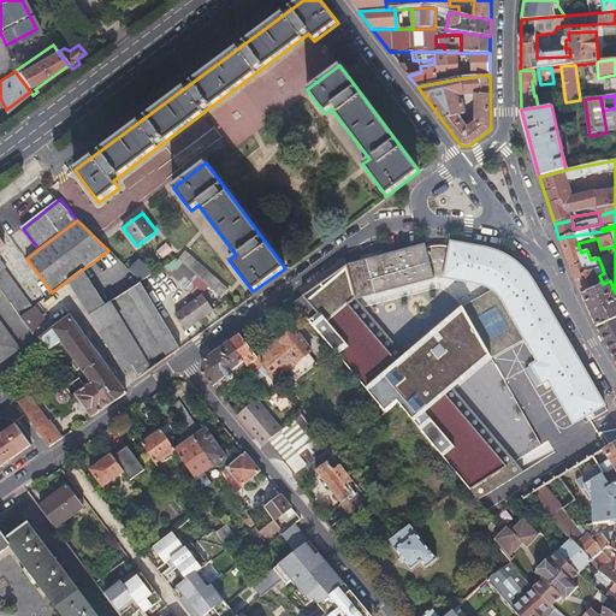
[(610,230),(603,231),(558,238),(560,241),(570,267),(591,260),(587,250),(581,253),(578,243),(598,238),(600,249),(612,247),(610,230)]
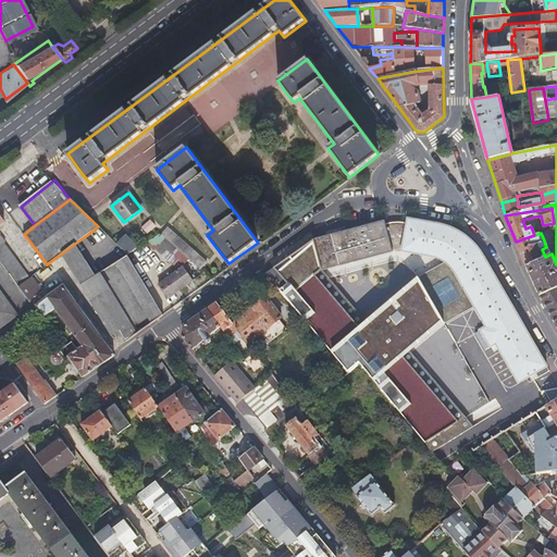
[(442,223),(408,219),(407,226),(403,226),(401,225),(398,225),(386,226),(392,250),(403,251),(403,252),(416,254),(433,256),(437,258),(443,260),(445,262),(449,265),(452,268),(455,274),(474,308),(486,326),(481,331),(490,347),(496,344),(518,383),(546,367),(485,260),(479,249),(475,245),(469,237),(467,235),(463,233),(460,231),(457,229),(449,225),(442,223)]
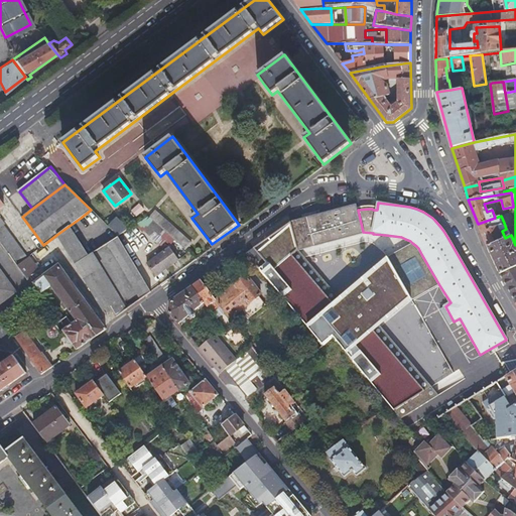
[(364,234),(363,232),(358,210),(357,204),(290,219),(295,249),(364,234)]
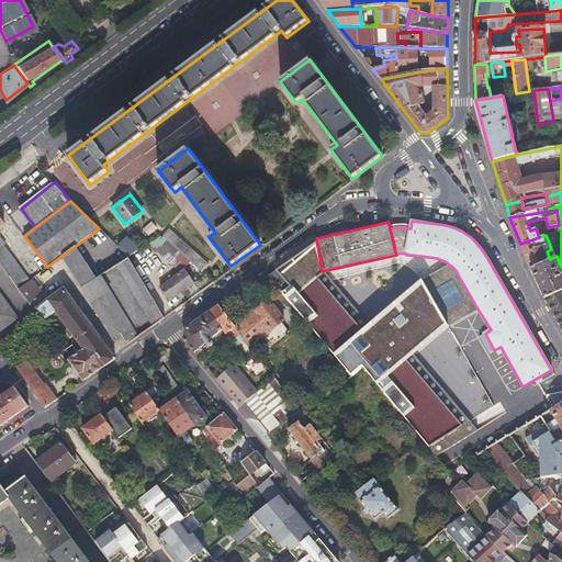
[(201,271),(204,267),(208,263),(167,229),(163,236),(167,239),(179,251),(201,271)]
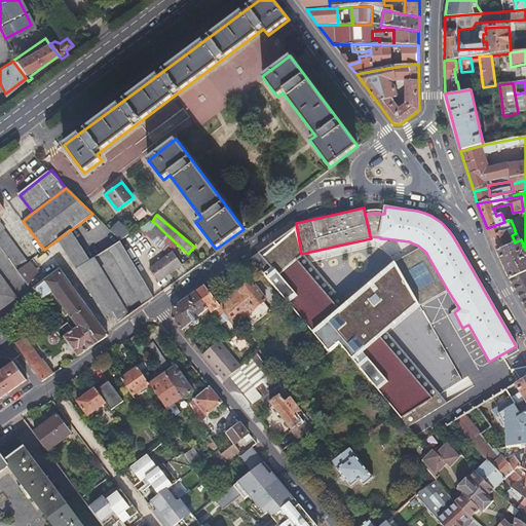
[(511,220),(504,222),(487,228),(490,235),(514,227),(511,220)]
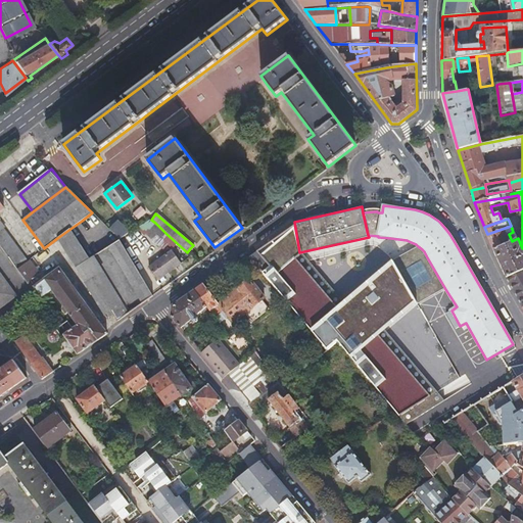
[(119,239),(124,236),(130,233),(117,222),(109,230),(119,239)]
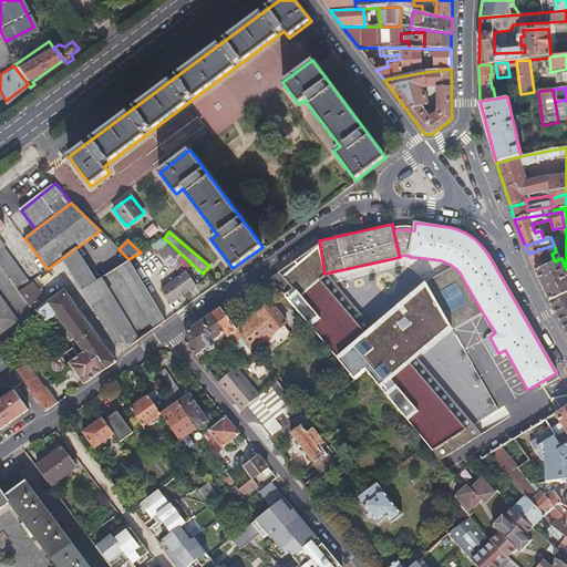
[(325,274),(319,240),(278,274),(289,288),(286,290),(281,294),(356,379),(366,369),(440,460),(482,434),(474,424),(416,357),(454,329),(483,313),(463,279),(460,272),(457,270),(453,267),(424,282),(372,326),(325,274)]
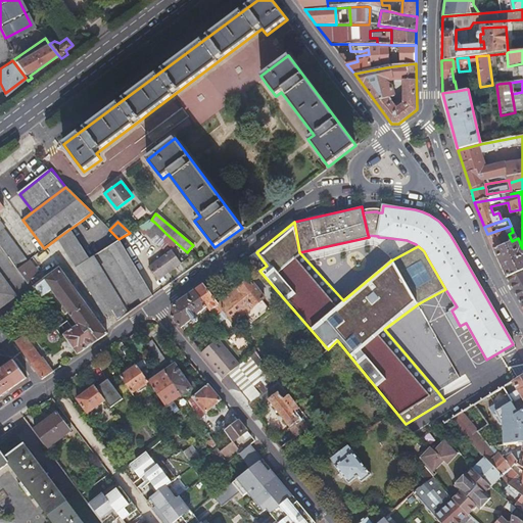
[(4,228),(0,223),(0,244),(17,269),(28,262),(14,244),(2,229),(4,228)]
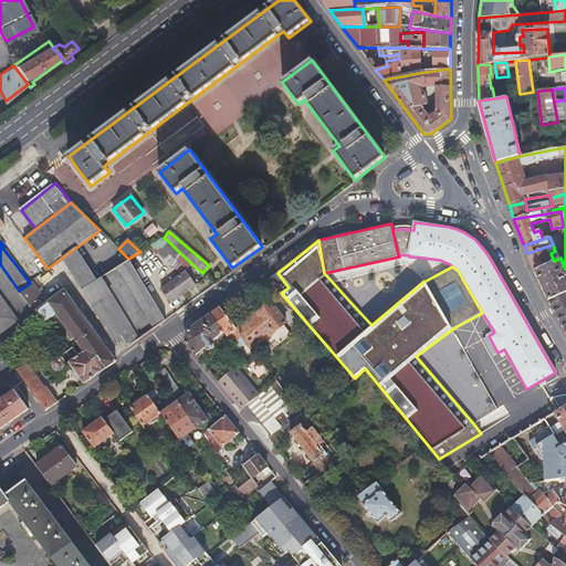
[(169,264),(180,253),(168,241),(157,253),(169,264)]
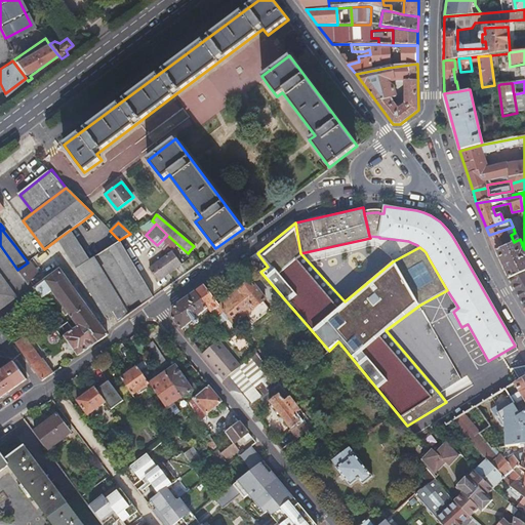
[(515,233),(513,227),(489,235),(492,242),(495,250),(514,242),(511,235),(515,233)]
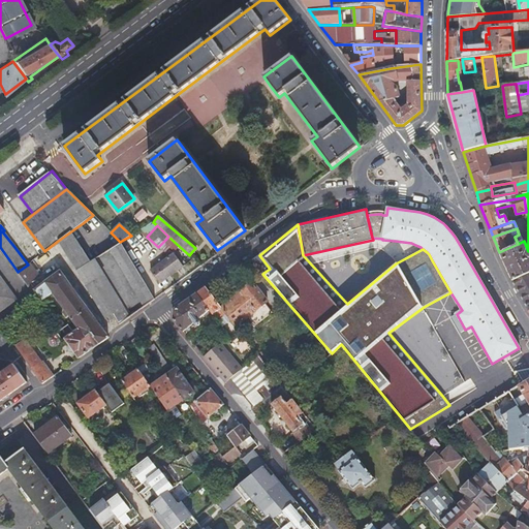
[(58,241),(107,320),(114,317),(119,324),(154,299),(120,242),(92,261),(72,230),(58,241)]
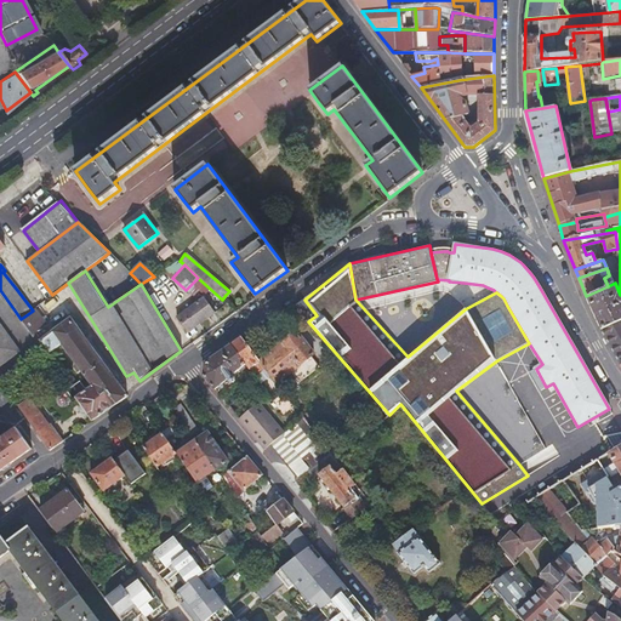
[(620,295),(615,283),(608,286),(586,296),(588,302),(600,329),(620,319),(620,295)]
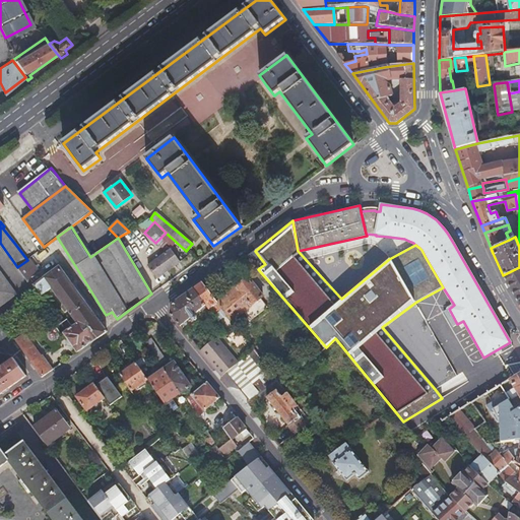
[(341,255),(364,253),(364,244),(340,247),(341,255)]
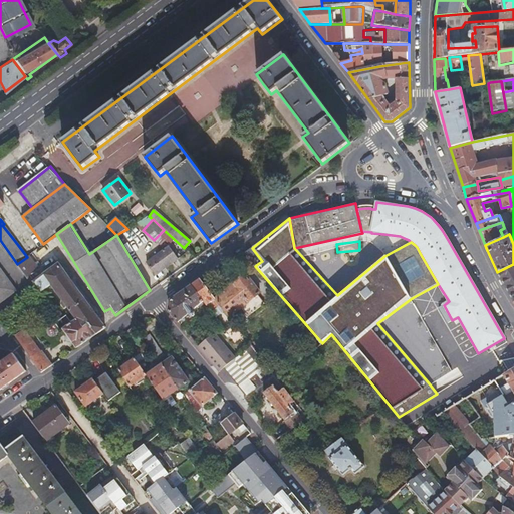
[(146,262),(151,268),(155,275),(177,258),(168,246),(146,262)]
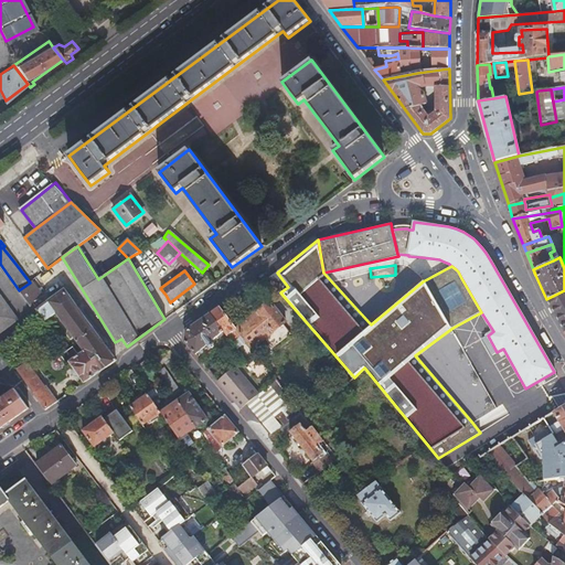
[(280,292),(285,289),(288,287),(277,273),(269,278),(280,292)]
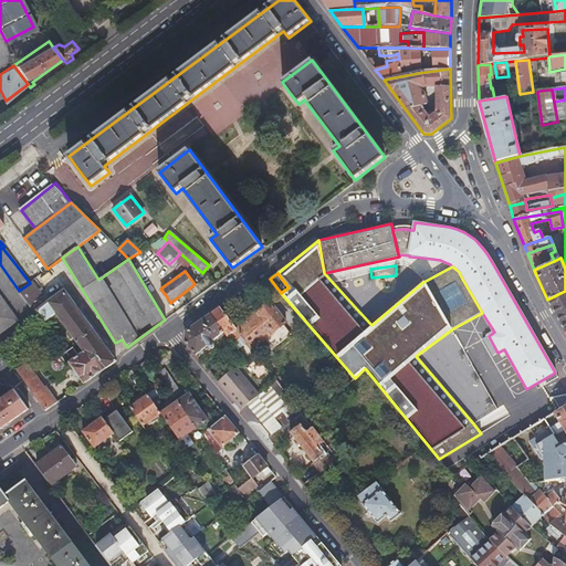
[(35,301),(25,286),(19,291),(30,305),(35,301)]
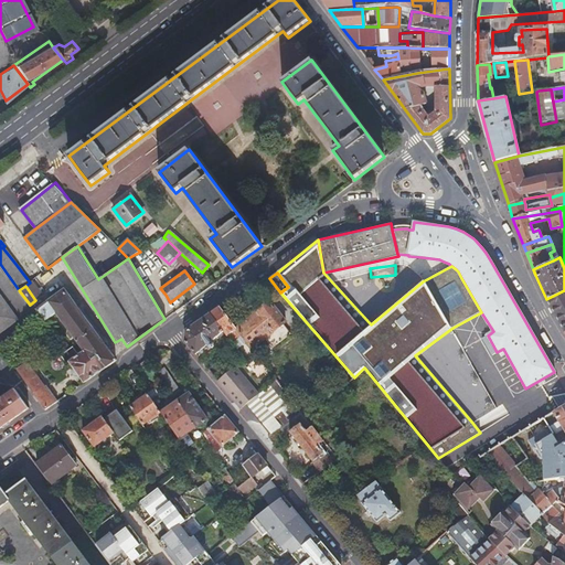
[(57,313),(84,351),(93,345),(107,366),(116,360),(107,348),(66,290),(38,310),(46,322),(57,313)]
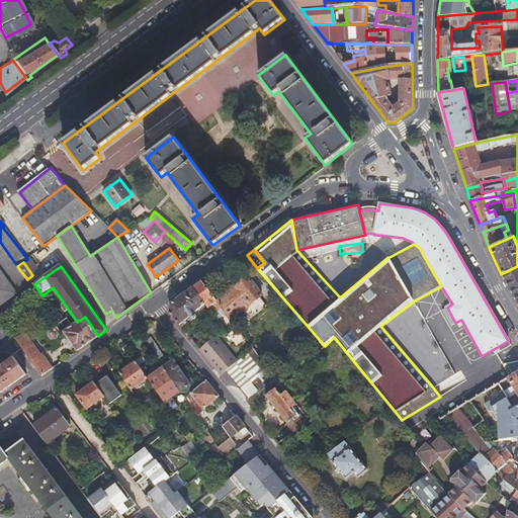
[(517,266),(501,274),(517,304),(517,266)]
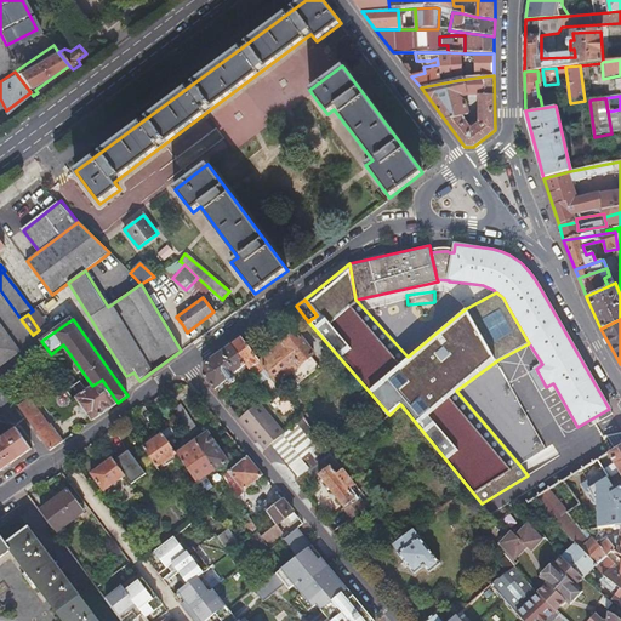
[(0,364),(5,360),(20,351),(0,324),(0,364)]
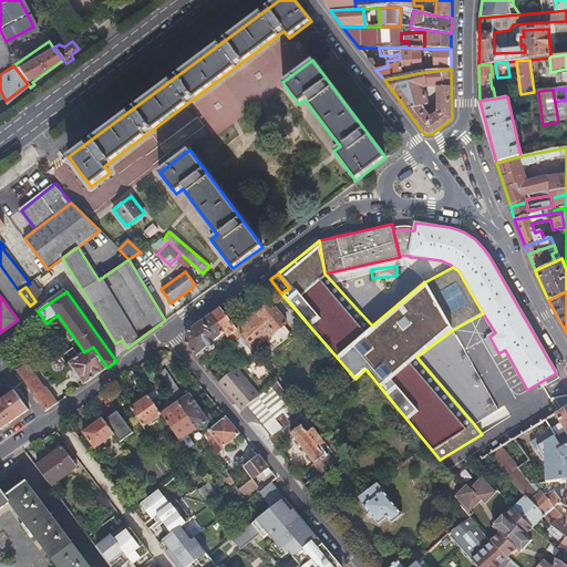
[(278,343),(278,344),(279,346),(292,336),(285,326),(288,323),(272,302),(237,330),(254,350),(267,340),(272,347),(278,343)]
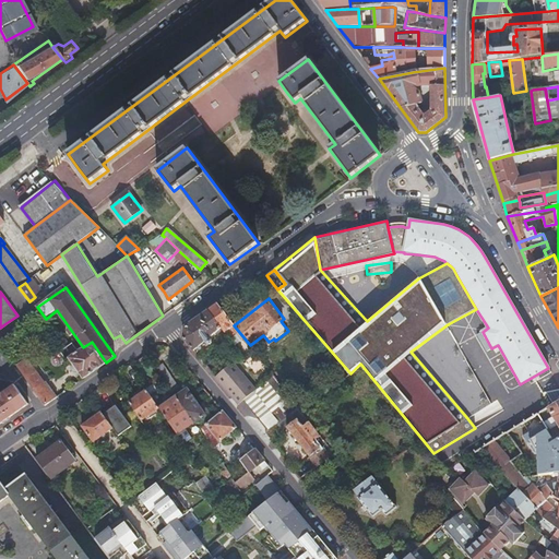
[(225,332),(234,325),(222,308),(218,304),(207,311),(222,329),(225,332)]
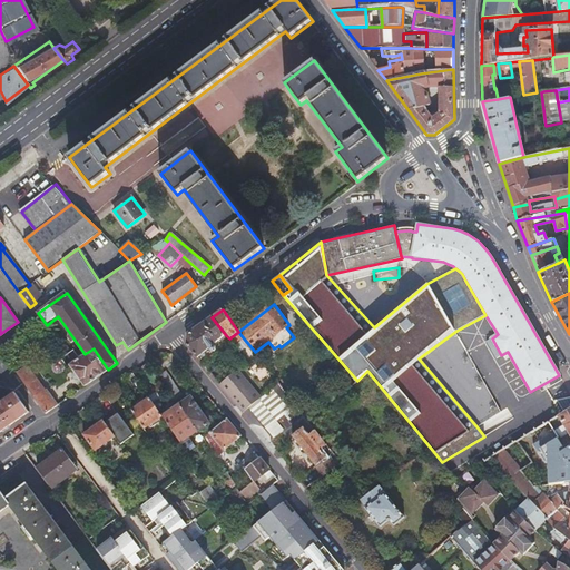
[(214,344),(226,335),(212,317),(188,333),(186,343),(197,357),(209,347),(213,353),(217,350),(214,344)]
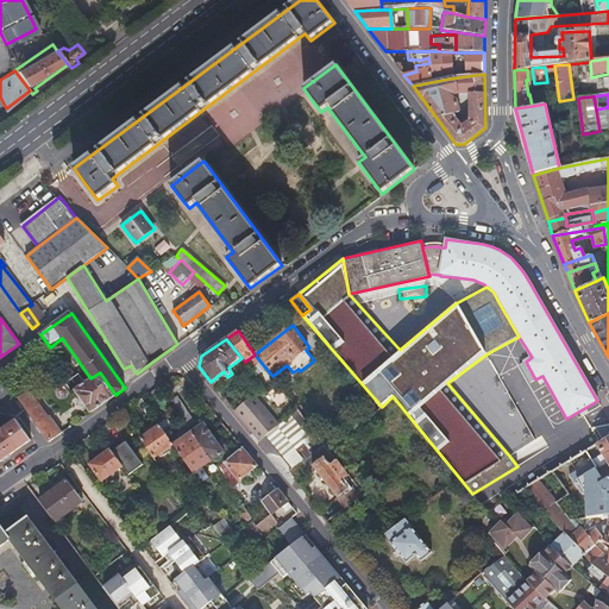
[(71,393),(74,390),(90,413),(115,395),(100,372),(90,378),(85,383),(79,374),(64,383),(71,393)]
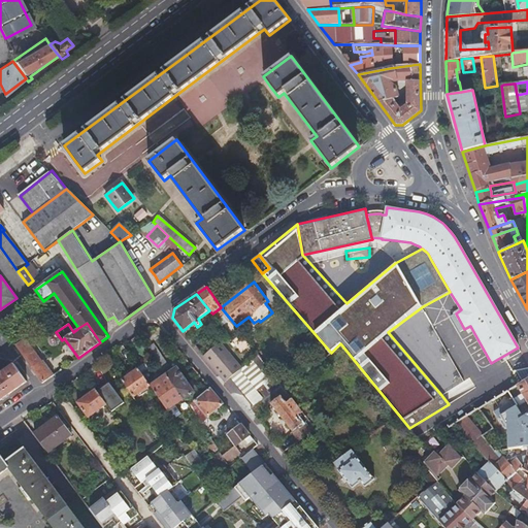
[(155,333),(143,340),(149,347),(159,338),(155,333)]
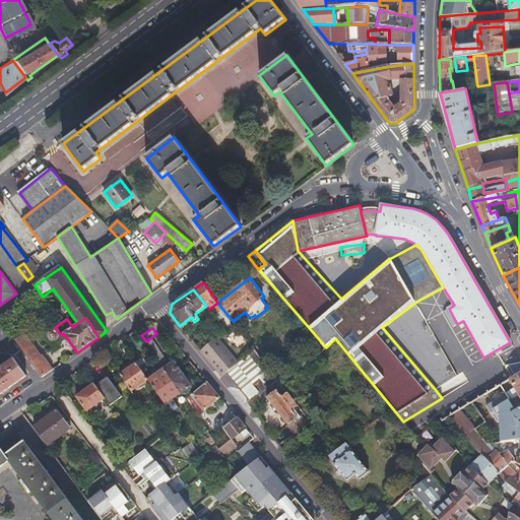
[(239,329),(234,333),(230,337),(238,348),(248,340),(239,329)]
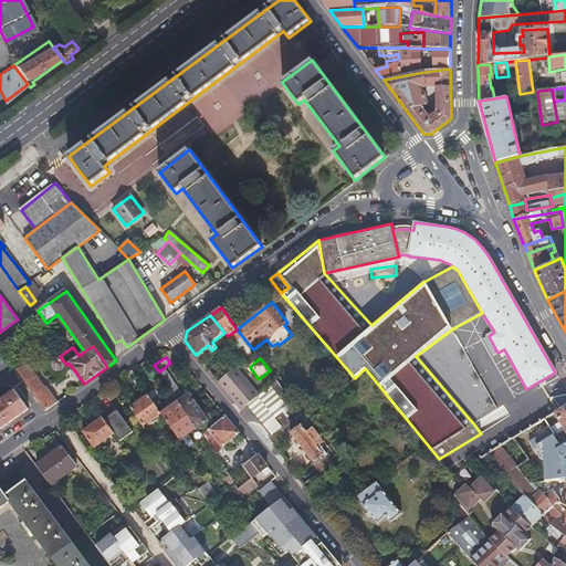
[(58,402),(52,394),(46,386),(44,387),(27,364),(17,371),(45,411),(58,402)]
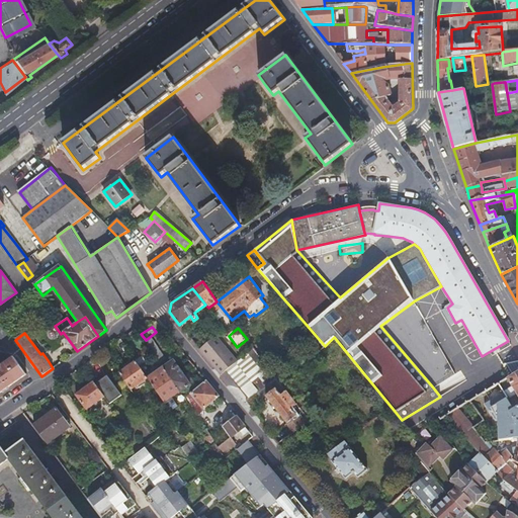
[(221,374),(229,368),(238,361),(218,337),(200,350),(221,374)]
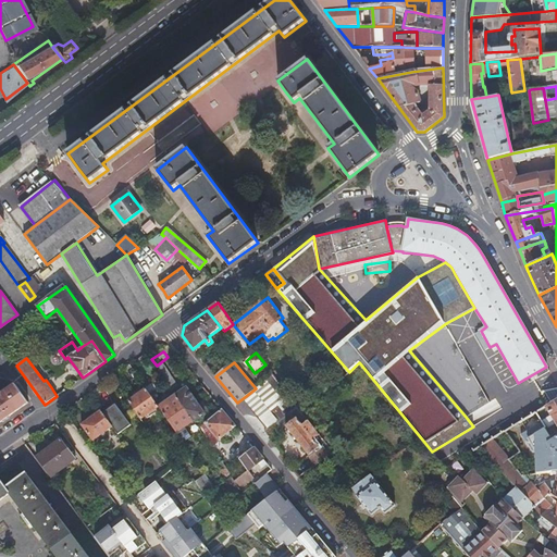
[(170,394),(174,392),(162,374),(158,378),(170,394)]
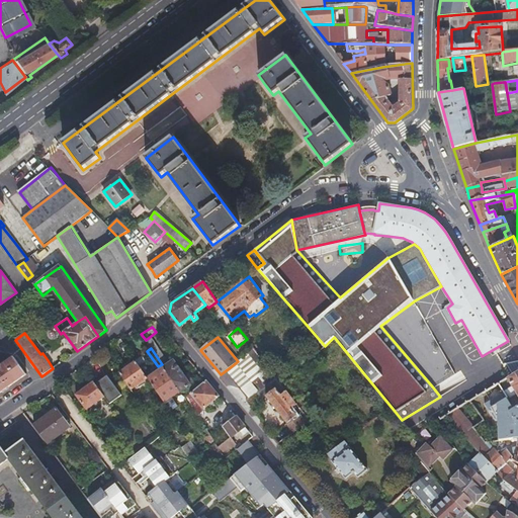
[(0,392),(25,374),(13,358),(1,366),(0,365),(0,392)]
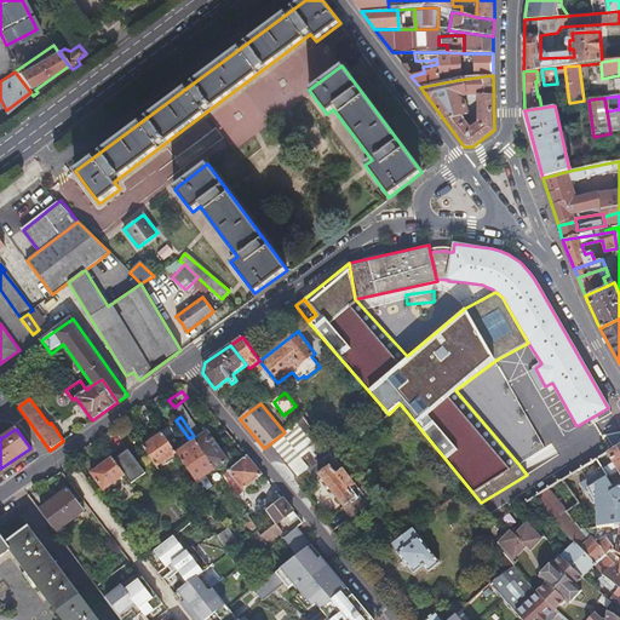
[(196,438),(207,454),(216,468),(222,464),(228,459),(207,431),(196,438)]
